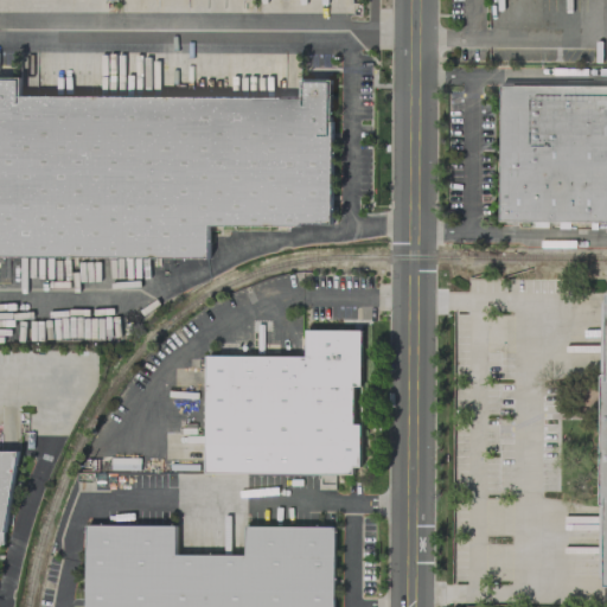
[(0,76),(19,76),(19,95),(299,96),(299,78),(331,78),(330,223),(298,223),(298,225),(208,225),(208,257),(0,256),(0,76)]
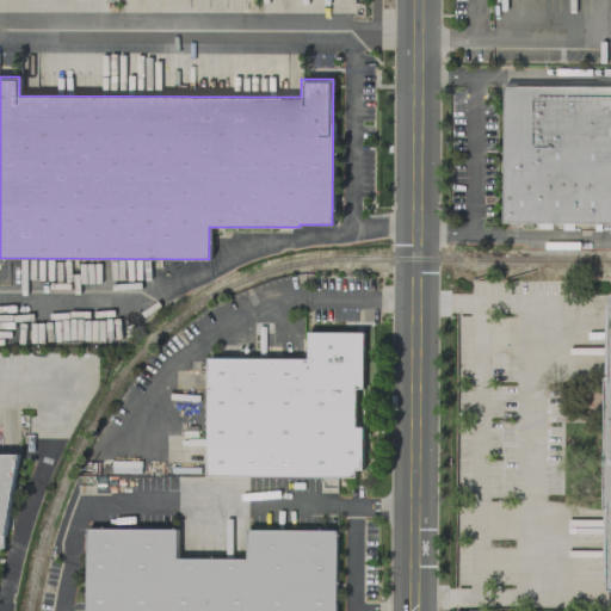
[(610,86),(504,85),(501,221),(610,222),(610,86)]
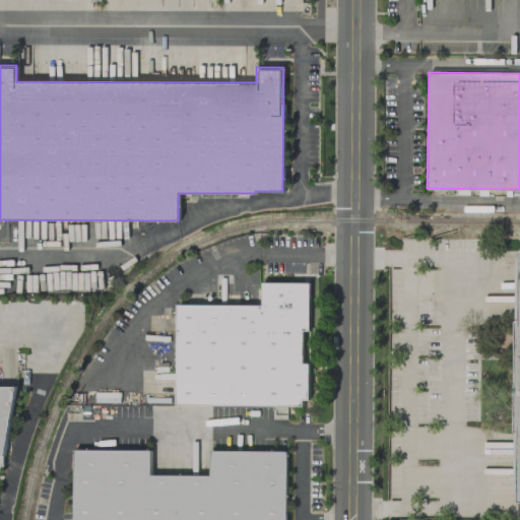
[(176,304),(260,305),(260,281),(309,282),(309,330),(302,330),(302,363),(308,364),(308,399),(302,399),(301,405),(175,405),(176,304)]
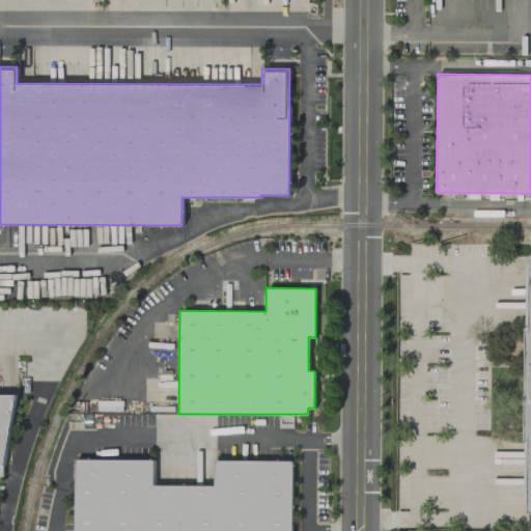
[(0,393),(16,394),(3,465),(3,475),(0,475),(0,393)]
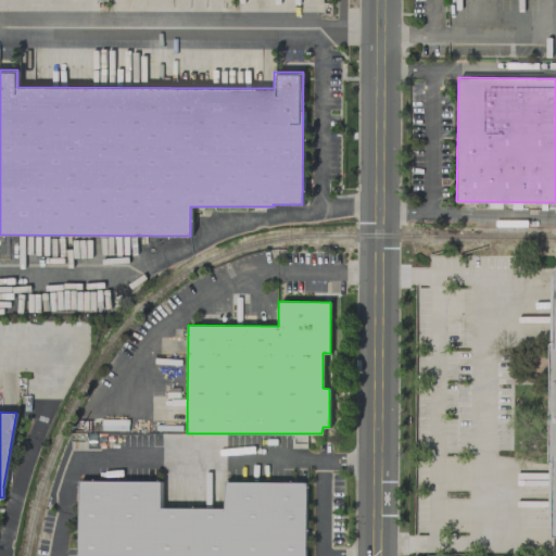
[(77,555),(78,481),(160,481),(160,508),(224,508),(224,481),(305,482),(304,555),(77,555)]
